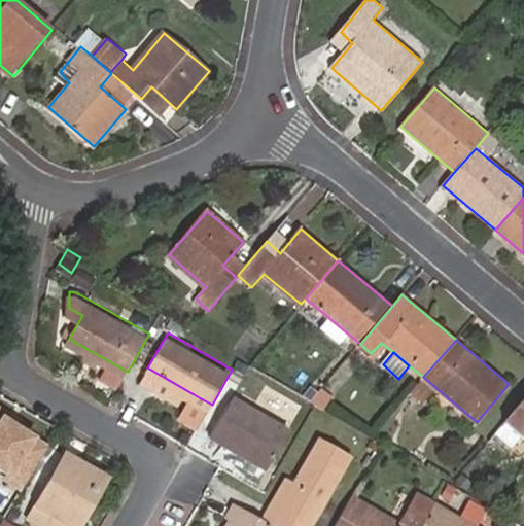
[(128,372),(111,362),(104,375),(121,384),(128,372)]
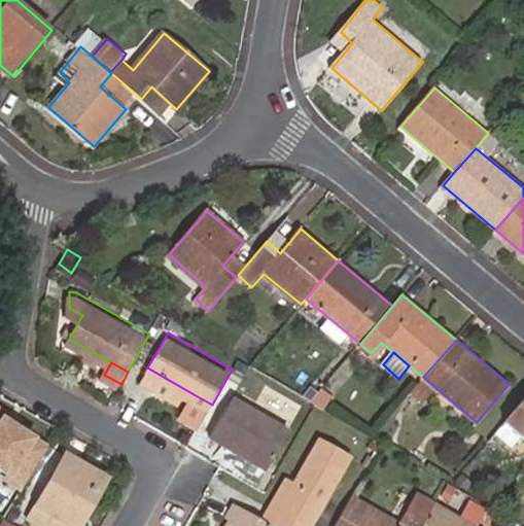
[(143,374),(189,400),(194,394),(147,367),(143,374)]
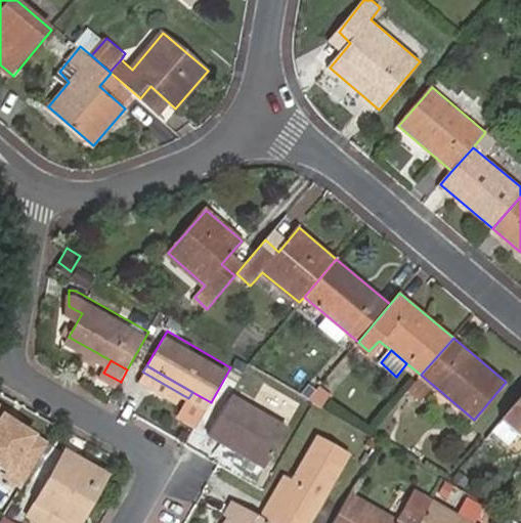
[(290,423),(234,391),(214,426),(268,460),(290,423)]
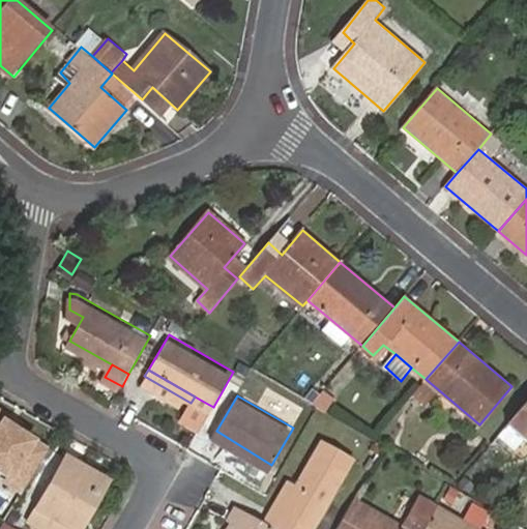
[(213,407),(202,401),(192,418),(203,424),(213,407)]
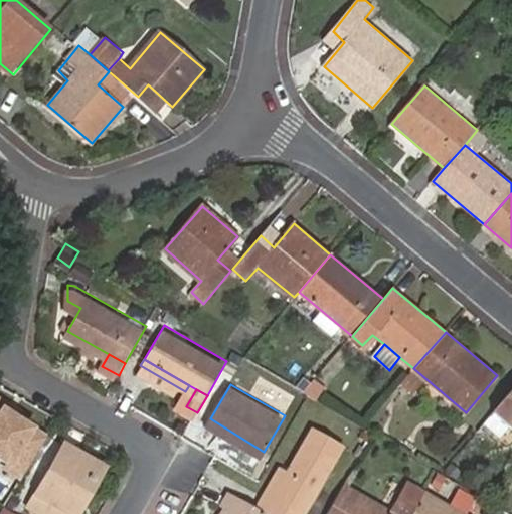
[(511,389),(493,411),(511,426),(511,389)]
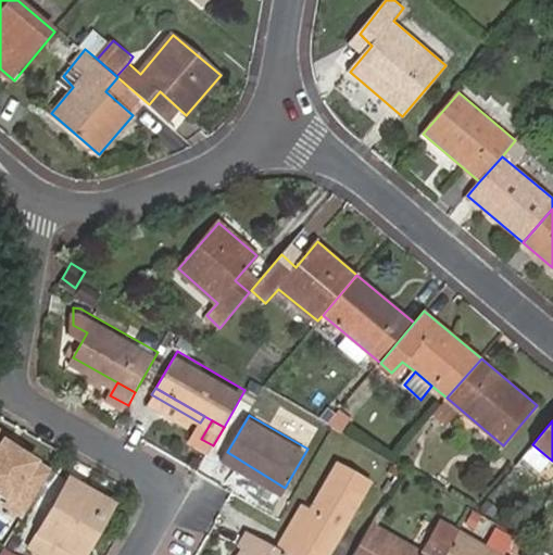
[(0,495),(27,514),(52,475),(0,442),(0,495)]
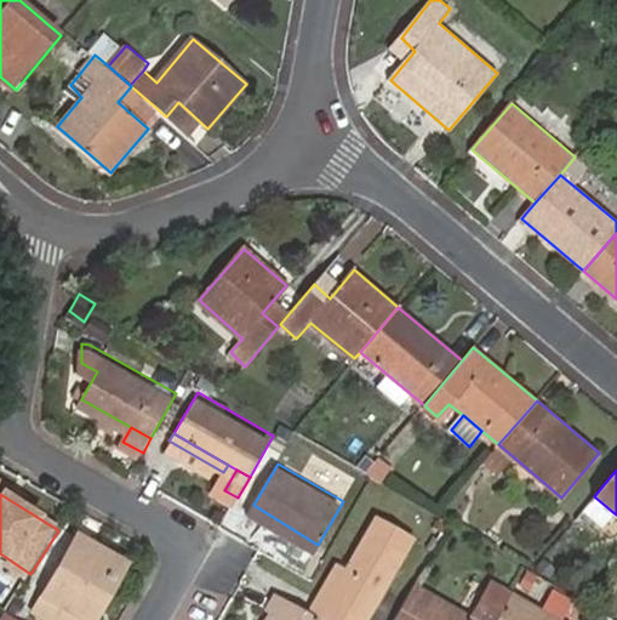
[(363,619),(415,530),(377,510),(348,558),(329,592),(319,587),(309,606),(327,616),(333,619),(363,619)]
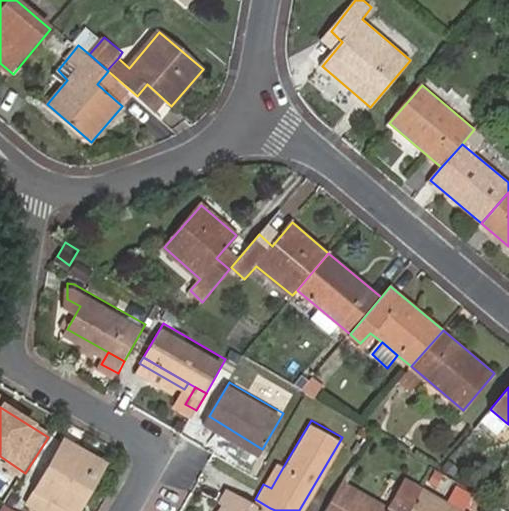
[(371,434),(363,428),(359,435),(367,440),(371,434)]
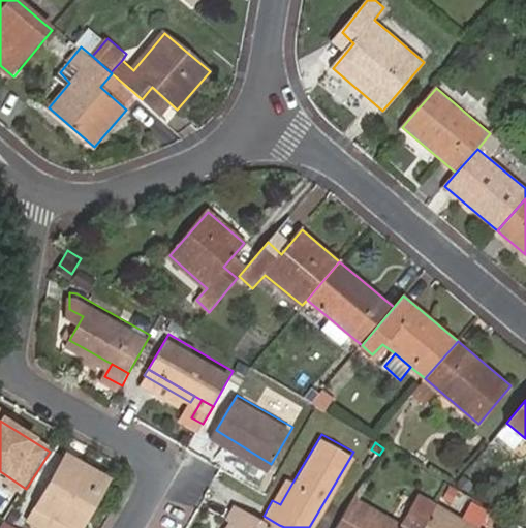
[(94,489),(101,493),(110,478),(71,455),(33,516),(51,527),(79,527),(80,527),(72,524),(94,489)]
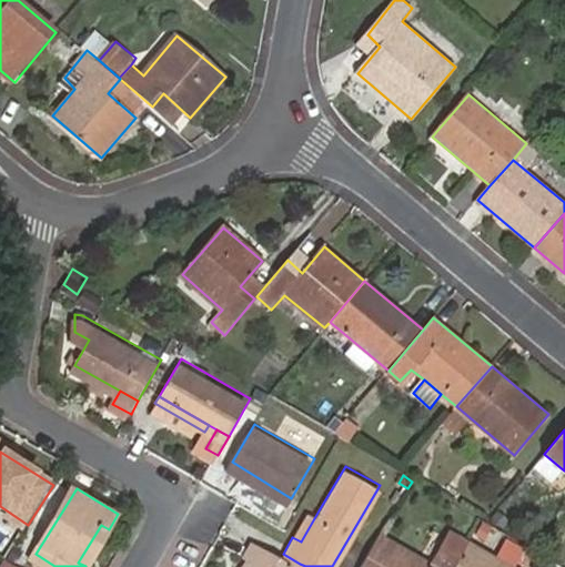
[(301,542),(319,510),(311,506),(292,537),(301,542)]
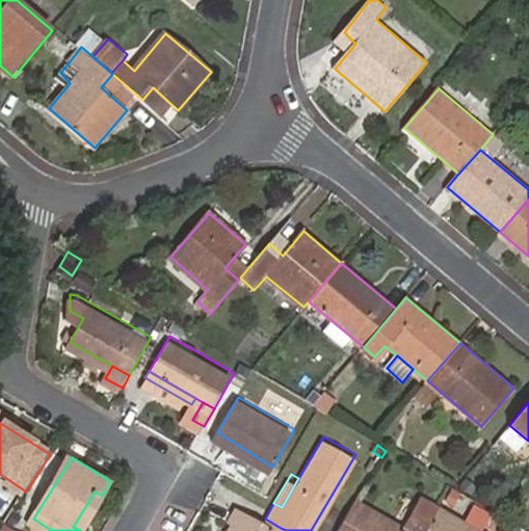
[(80,530),(102,496),(95,492),(73,527),(80,530)]
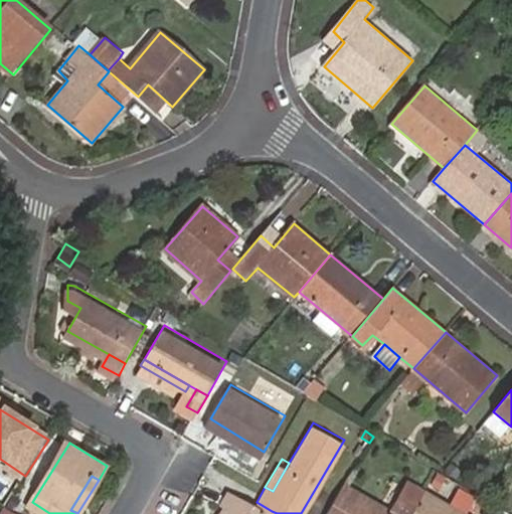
[(408,513),(394,506),(349,480),(329,513),(408,513)]
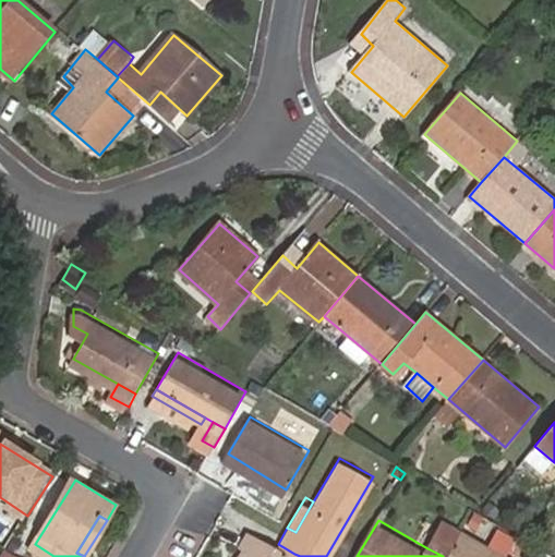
[(443,521),(427,548),(443,556),(449,556),(465,533),(443,521)]
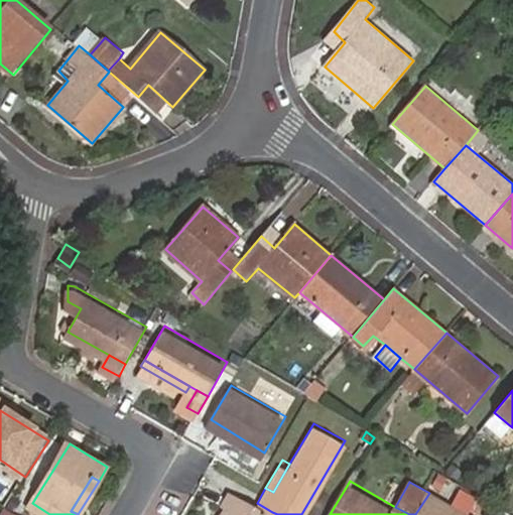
[(429,493),(415,514),(479,514),(473,511),(456,500),(432,487),(429,493)]
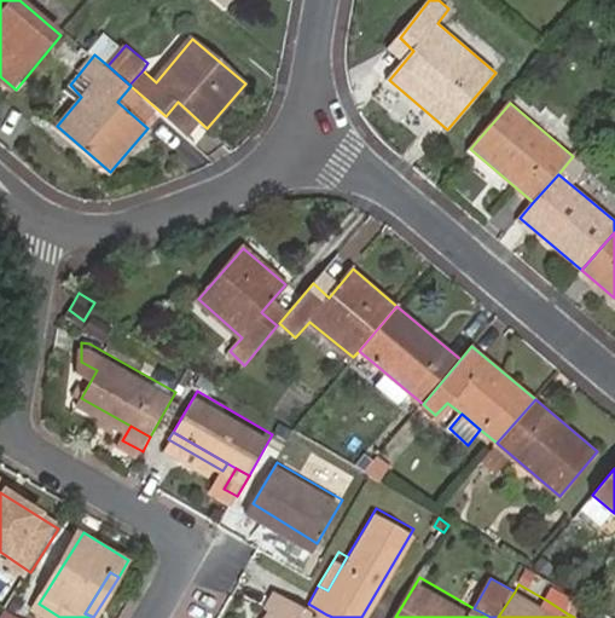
[(308,604),(279,587),(268,605),(273,607),(266,617),(324,617),(326,614),(308,604)]
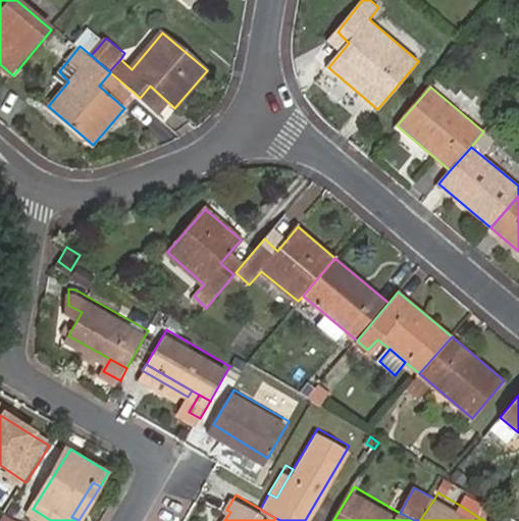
[(467,495),(461,506),(478,517),(485,506),(467,495)]
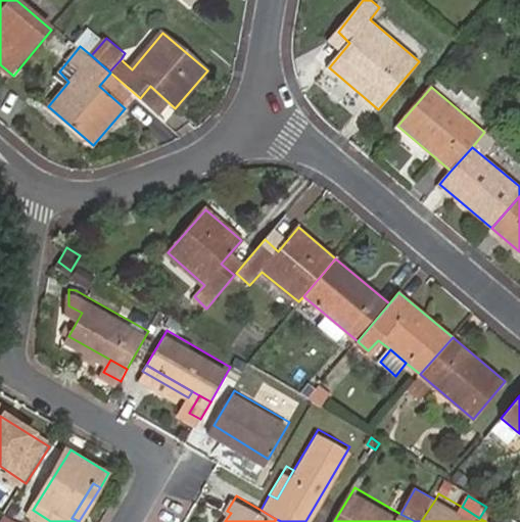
All buildings are outlined.
